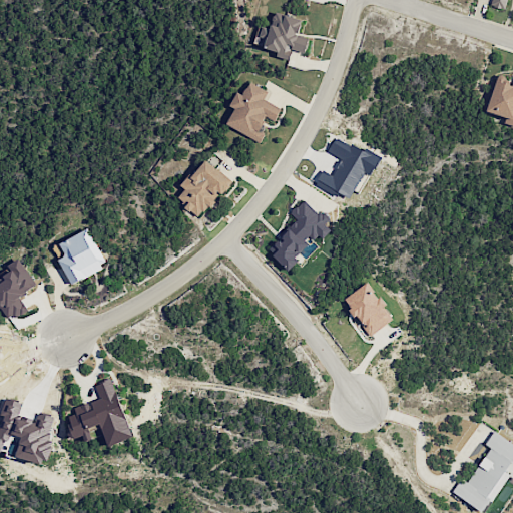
[(305,53),(309,36),(299,34),(303,19),(275,12),(271,29),(263,27),(258,44),(278,49),(276,56),(290,60),(292,49),(305,53)]
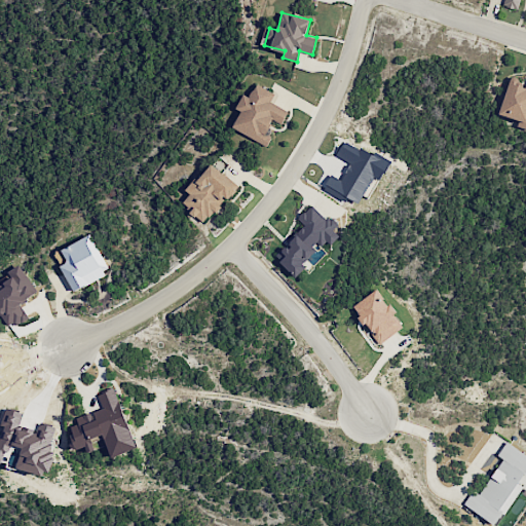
[(525,84),(525,86),(509,81),(498,116),(525,123),(525,84)]
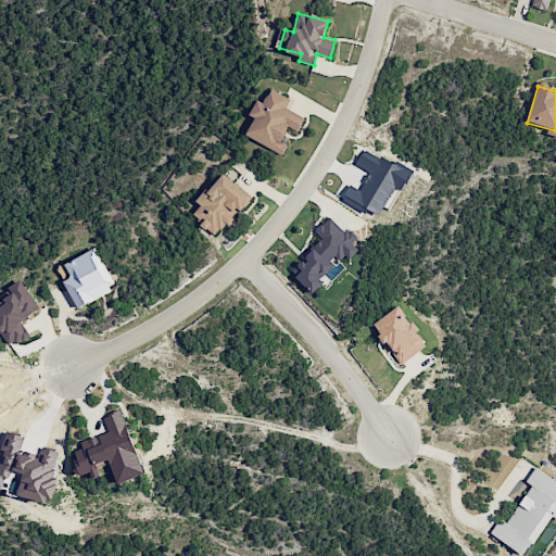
[(282,154),(288,143),(281,141),(288,126),(298,131),(304,117),(286,109),(291,99),(270,89),(264,103),(256,100),(250,115),(254,117),(245,136),(282,154)]
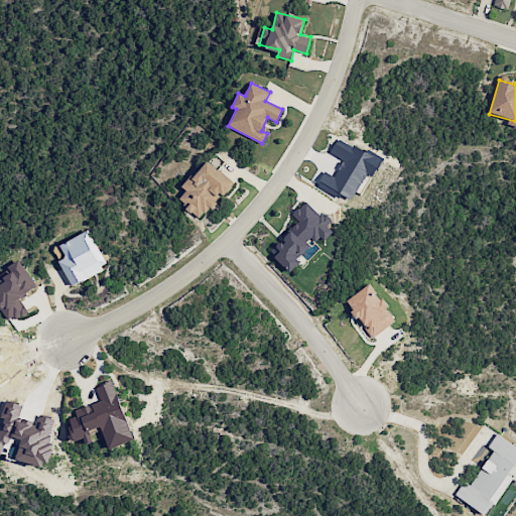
[(317,186),(341,197),(342,195),(353,200),(365,172),(374,177),(382,159),(336,139),(330,153),(344,159),(336,176),(324,171),(317,186)]
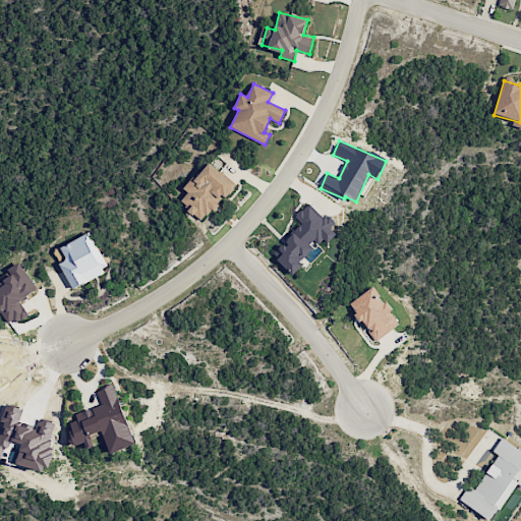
[(180,203),(204,221),(224,195),(227,197),(237,184),(208,162),(185,190),(188,192),(180,203)]
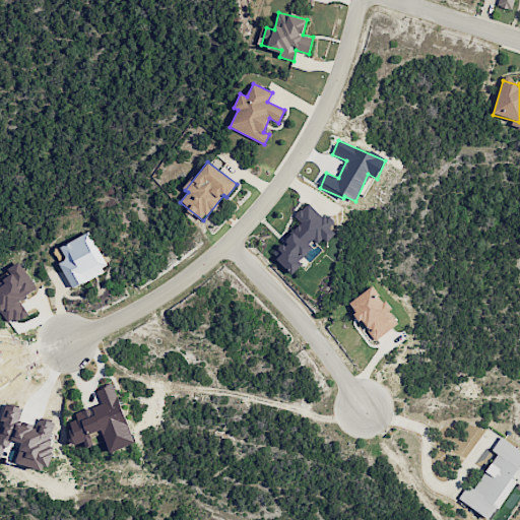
[(301,222),(276,249),(281,253),(276,259),(294,274),(303,264),(300,261),(314,245),(319,248),(333,232),(329,228),(332,223),(308,201),(294,216),(301,222)]
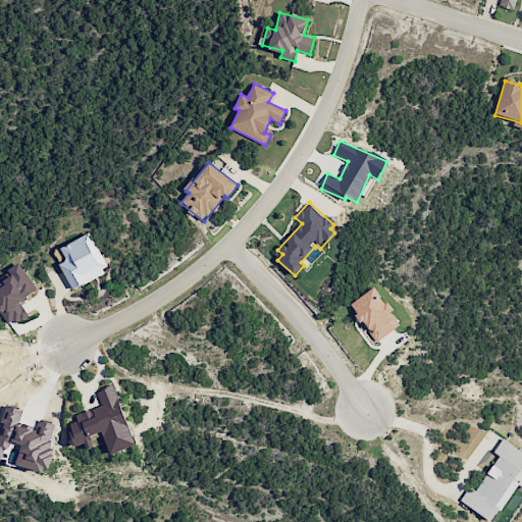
[(61,247),(67,259),(60,263),(72,289),(109,270),(90,232),(61,247)]
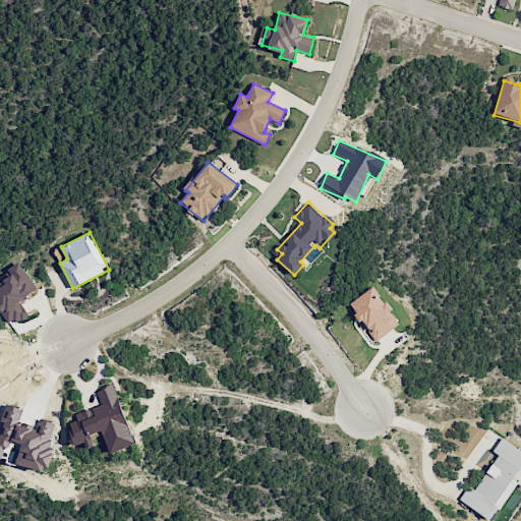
[(27,313),(19,300),(37,289),(19,263),(11,268),(14,273),(3,280),(6,284),(0,287),(0,309),(9,326),(27,313)]
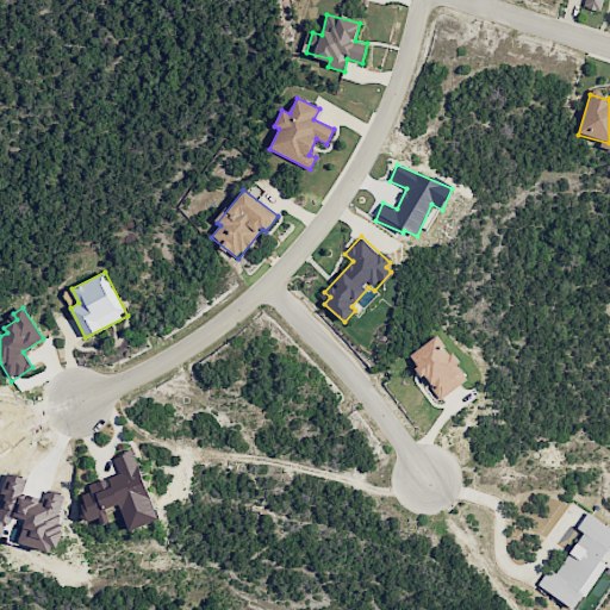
[(410,355),(441,398),(467,379),(458,365),(459,363),(437,335),(410,355)]
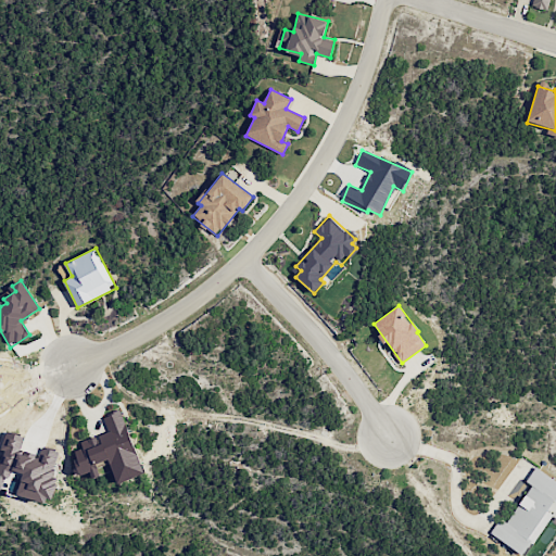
[(417,353),(404,362),(413,375),(436,361),(432,355),(422,362),(417,353)]
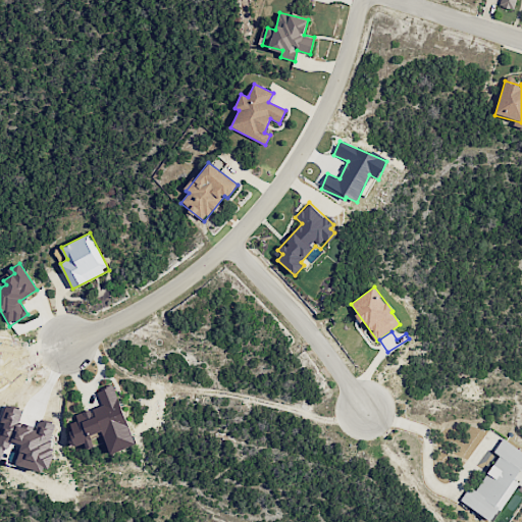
[(133,436),(114,384),(97,390),(103,407),(67,419),(77,447),(86,444),(88,449),(95,447),(91,435),(107,429),(112,444),(133,436)]
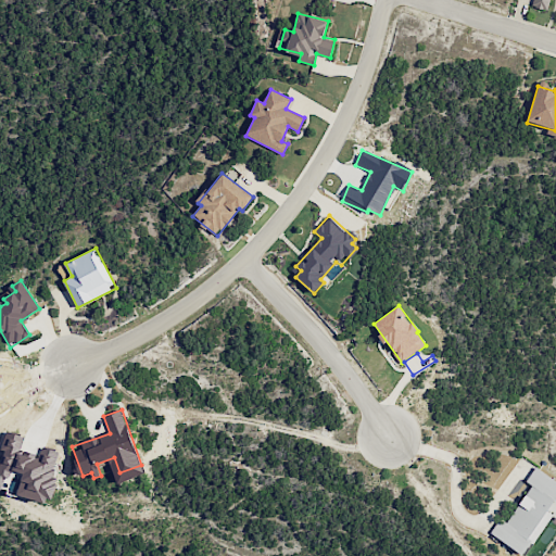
[(0,463),(0,490),(52,500),(61,454),(23,447),(25,437),(5,433),(0,463)]
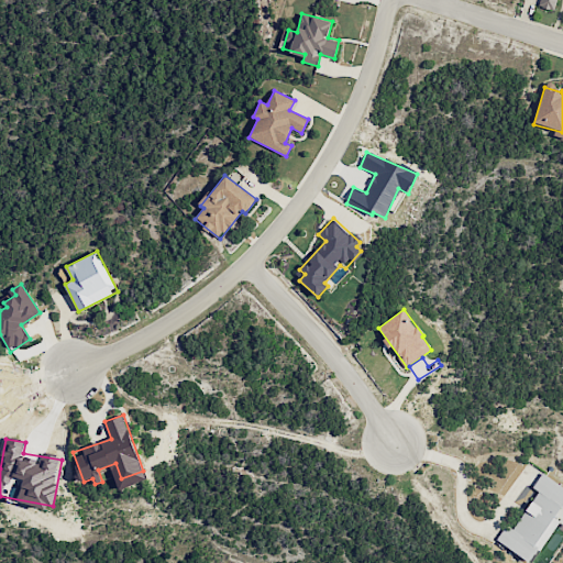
[(562,486),(542,473),(532,487),(538,492),(514,529),(506,525),(496,540),(531,562),(532,562),(562,516),(562,486)]
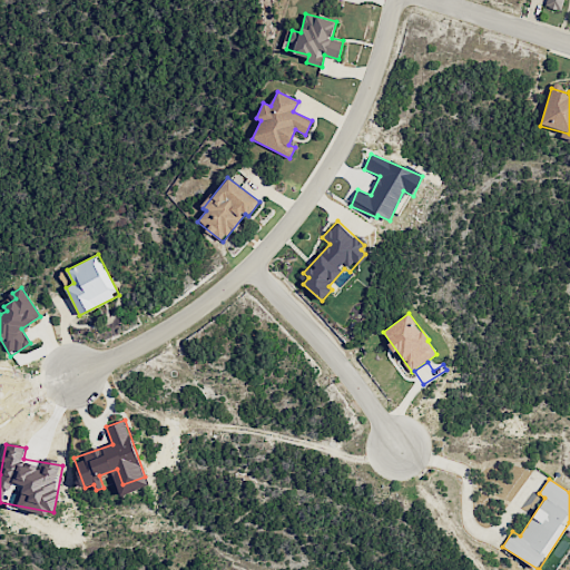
All buildings are outlined.
